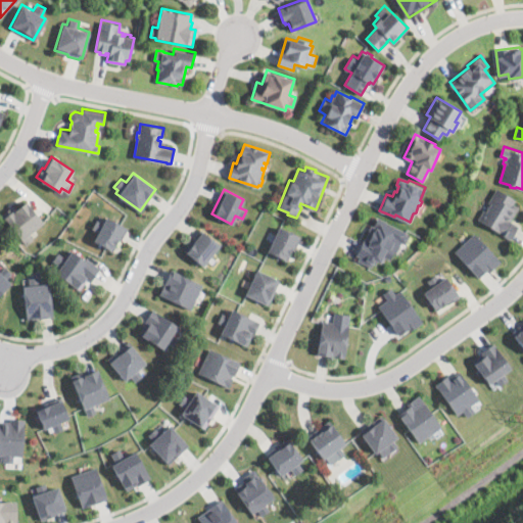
[(522,202),(493,189),(478,224),(507,236),(522,202)]
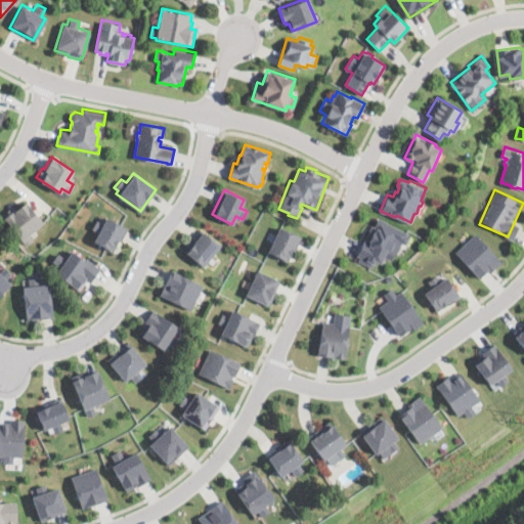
[(43,223),(28,233),(32,239),(25,245),(5,216),(12,211),(13,212),(14,211),(14,210),(28,201),(43,223)]
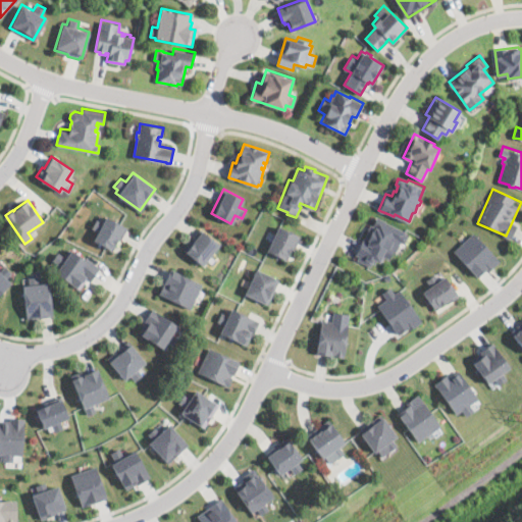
[(106,216),(126,227),(119,240),(117,239),(111,250),(93,240),(98,231),(91,227),(96,219),(102,222),(106,216)]
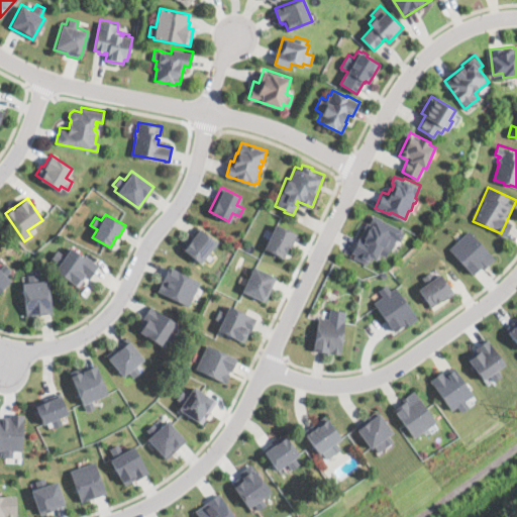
[(382,220),(403,229),(402,232),(404,233),(401,241),(396,239),(391,250),(389,249),(386,255),(380,253),(378,257),(373,256),(371,261),(369,260),(367,263),(353,256),(355,253),(352,251),(358,236),(360,237),(367,222),(370,223),(374,214),(383,218),(382,220)]
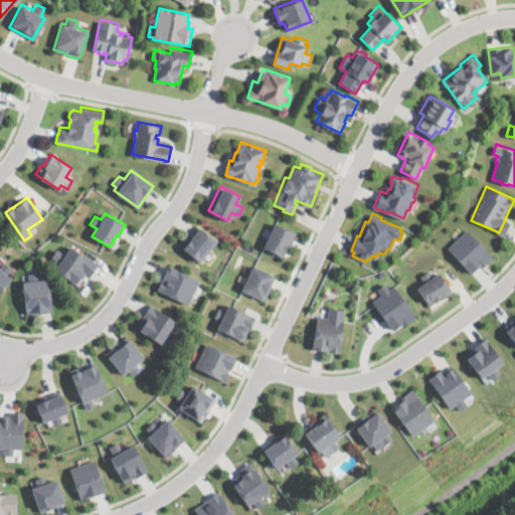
[(291,246),(289,245),(284,256),(265,247),(275,222),(297,232),(291,246)]
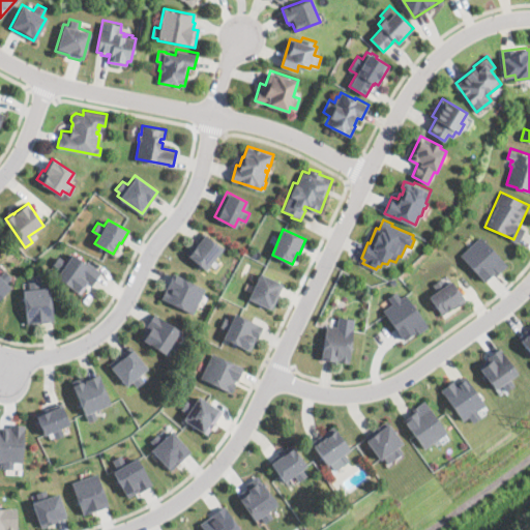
[(205,269),(185,253),(203,232),(223,248),(205,269)]
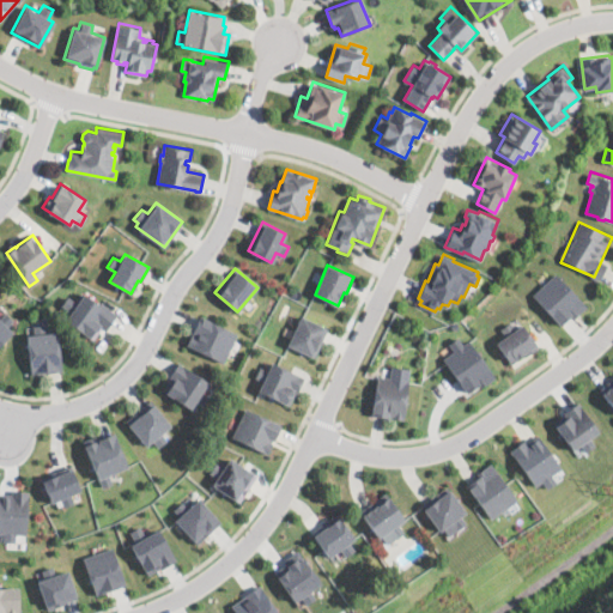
[(574,319),(571,315),(560,325),(533,295),(556,273),(586,305),(574,319)]
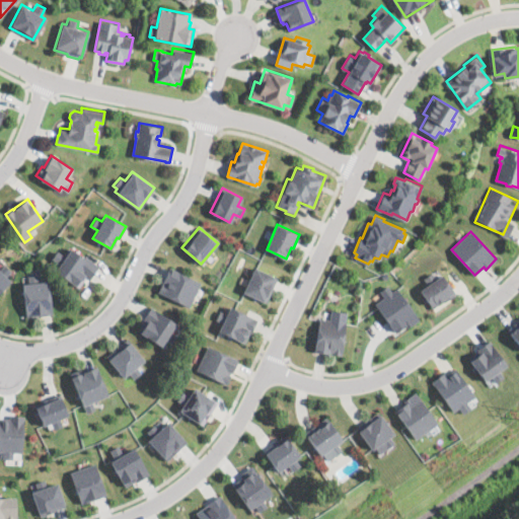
[(71,248),(83,256),(84,254),(99,265),(89,280),(85,277),(78,287),(55,270),(58,265),(50,258),(56,250),(65,256),(71,248)]
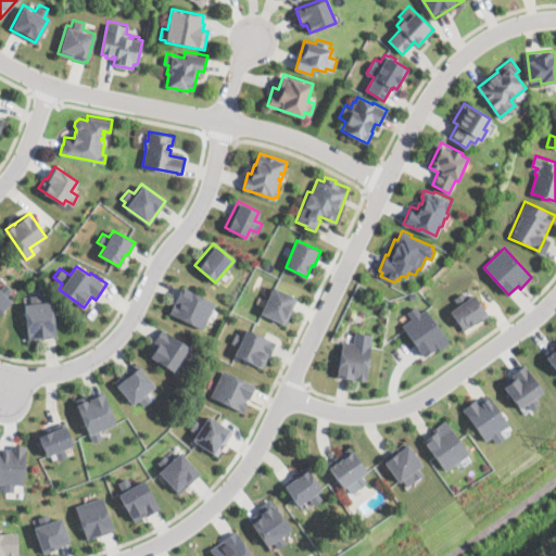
[(0,287),(4,282),(11,290),(5,295),(11,301),(0,312),(0,287)]
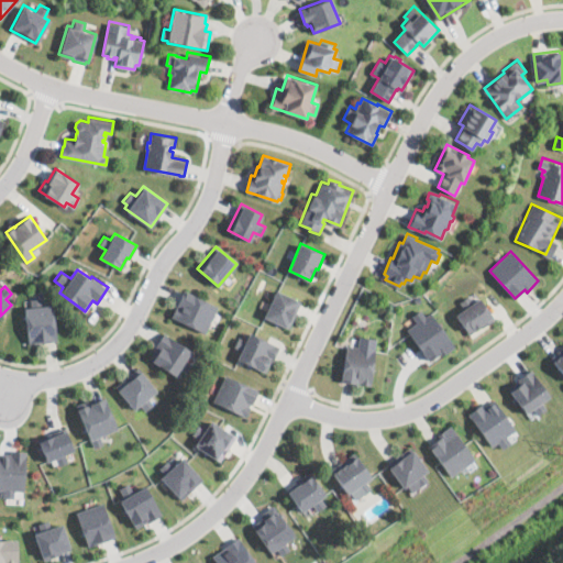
[(290,329),(264,317),(276,289),(302,301),(290,329)]
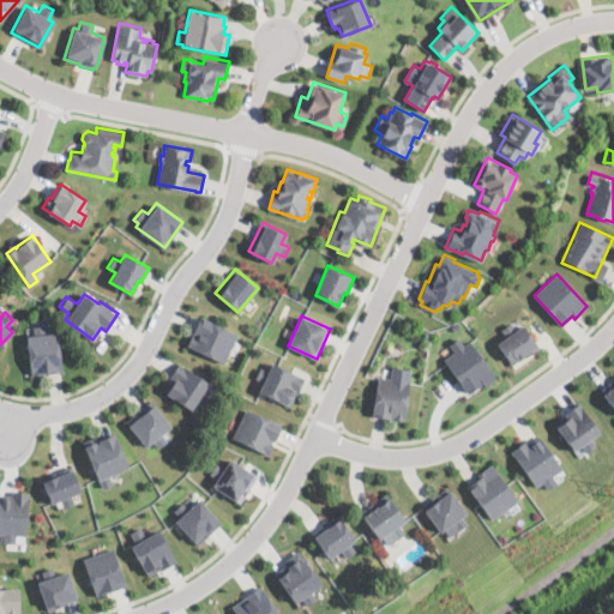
[(223,362),(187,345),(200,317),(236,333),(223,362)]
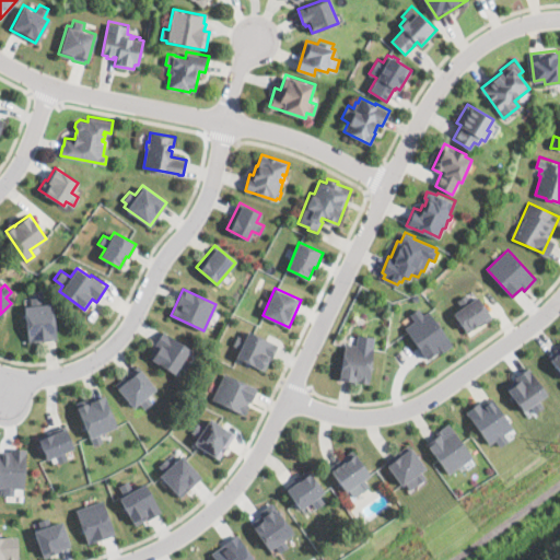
[(465,293),(469,300),(477,295),(491,316),(479,326),(477,324),(466,331),(453,312),(461,306),(456,300),(465,293)]
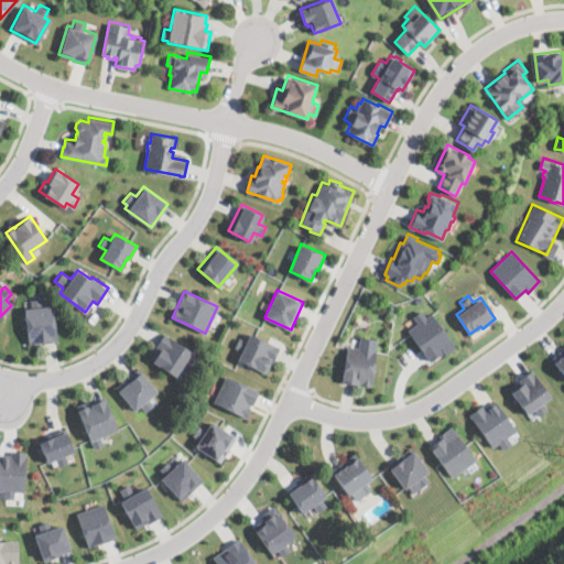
[(40,297),(41,305),(53,304),(56,340),(28,344),(24,307),(31,307),(30,299),(40,297)]
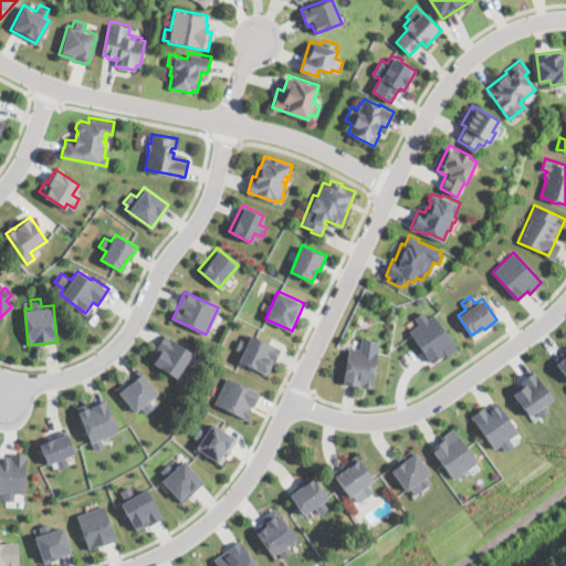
[(422,311),(427,317),(432,314),(457,348),(443,357),(442,355),(431,363),(409,331),(418,324),(413,317),(422,311)]
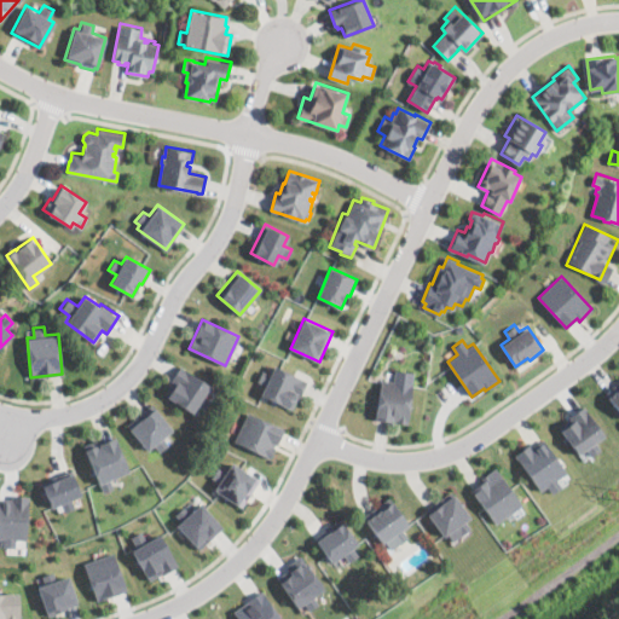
[(210,400),(204,410),(197,404),(191,412),(165,393),(172,382),(169,380),(180,365),(209,386),(203,394),(210,400)]
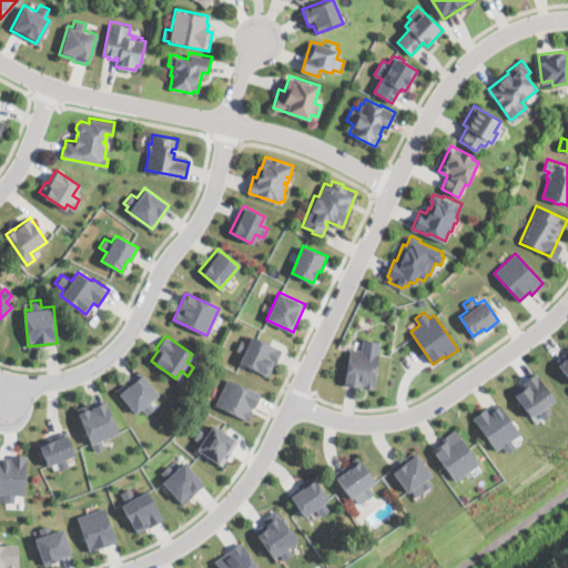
[(251,335),(282,350),(275,364),(273,363),(267,376),(236,362),(241,351),(236,348),(241,340),(247,342),(251,335)]
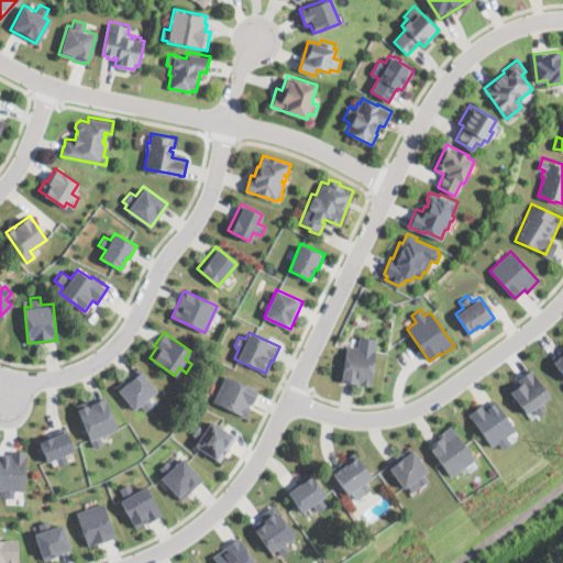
[(376,338),(374,349),(375,349),(371,385),(368,384),(368,385),(359,384),(359,383),(355,383),(340,381),(346,344),(357,346),(359,335),(376,338)]
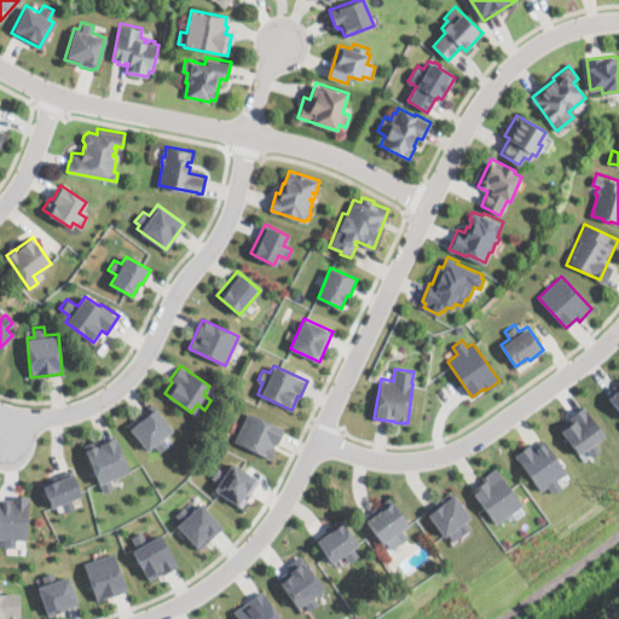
[(618,410),(605,393),(618,381),(618,410)]
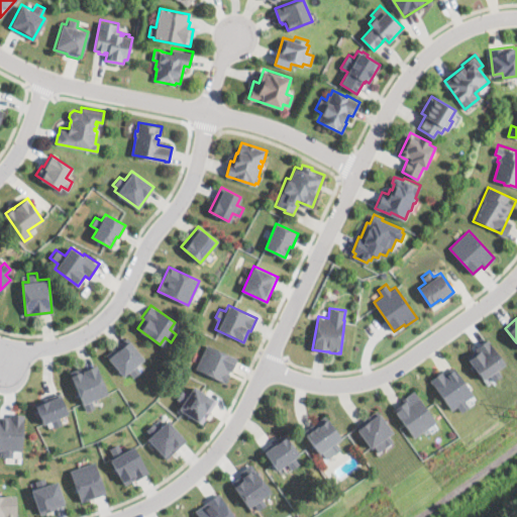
[(140,372),(133,378),(128,371),(123,375),(106,354),(125,338),(143,359),(135,366),(140,372)]
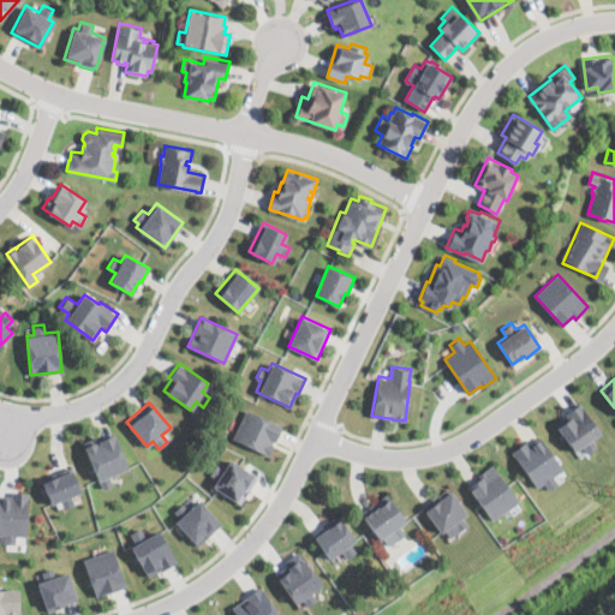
[(591,439),(596,446),(587,453),(581,446),(574,451),(573,448),(571,449),(567,443),(569,442),(555,423),(567,415),(566,413),(580,402),(601,433),(591,439)]
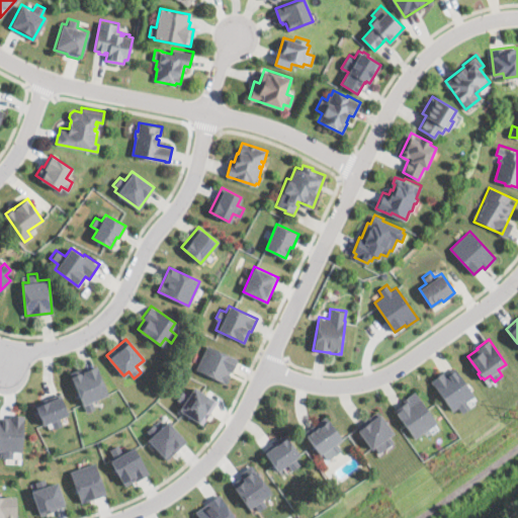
[(232,371),(230,371),(229,373),(231,374),(227,382),(196,368),(207,344),(238,359),(232,371)]
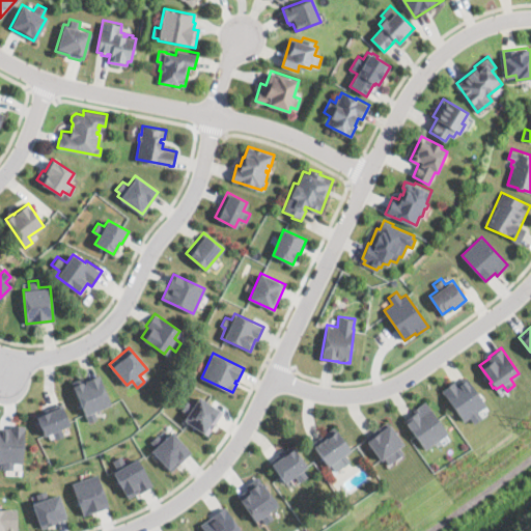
[(99,374),(110,404),(94,411),(98,418),(88,421),(72,381),(85,375),(86,379),(99,374)]
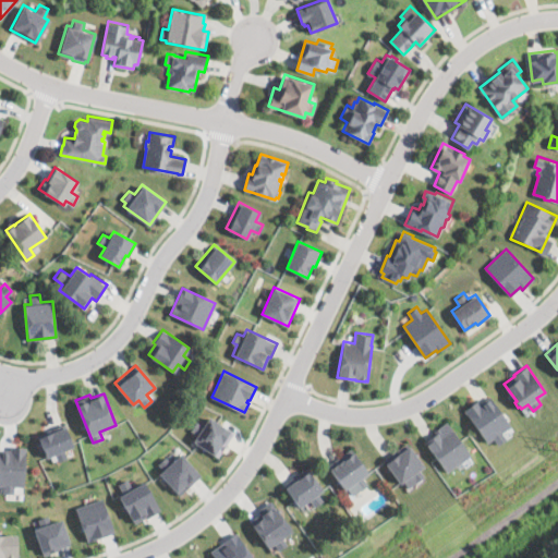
[(489,396),(510,425),(501,432),(507,438),(497,445),(493,438),(487,443),(464,410),(476,400),(478,403),(489,396)]
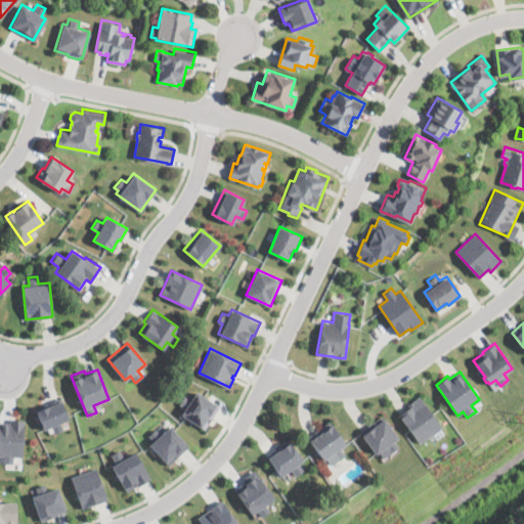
[(195,392),(218,406),(205,429),(181,415),(184,408),(178,404),(184,395),(190,399),(195,392)]
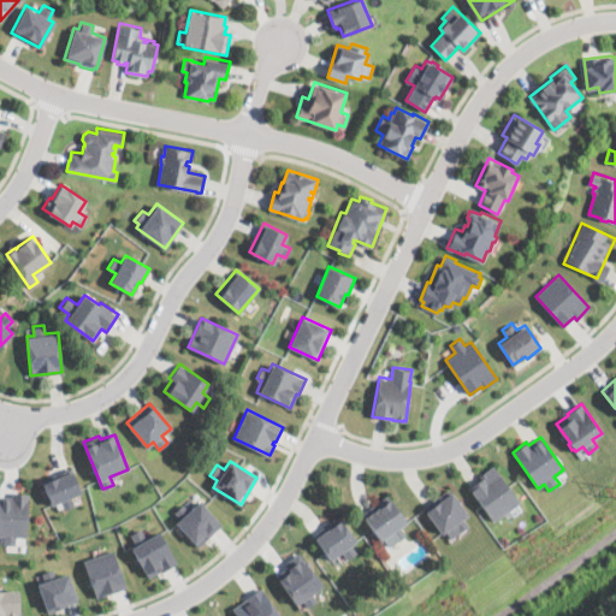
[(493,521),(469,486),(481,478),(479,475),(492,466),(520,503),(493,521)]
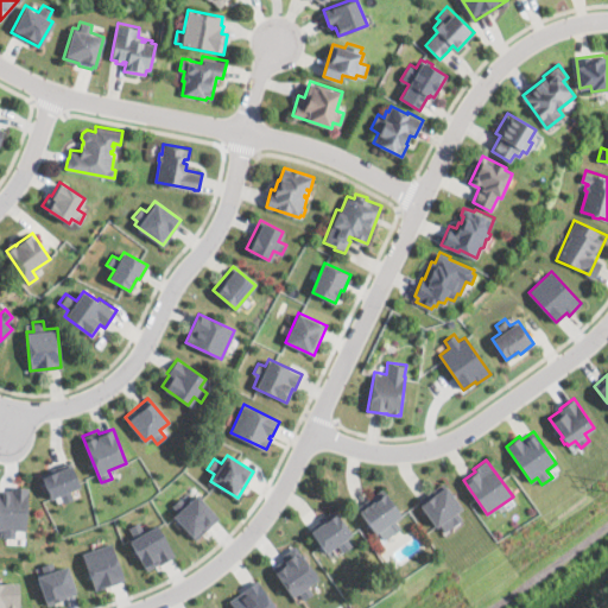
[(70,491),(73,498),(63,502),(59,493),(50,496),(40,473),(70,461),(80,487),(70,491)]
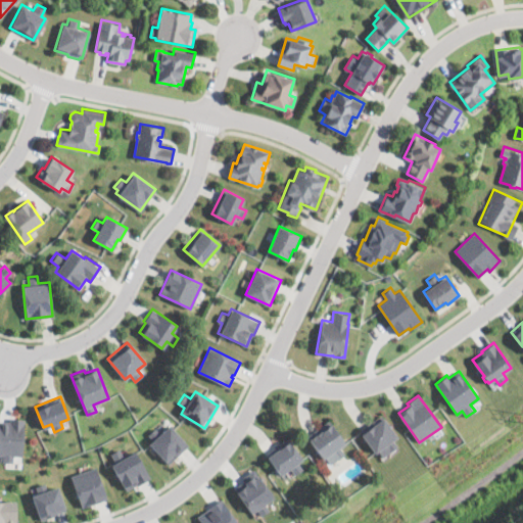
[(382,457),(378,450),(375,453),(359,430),(381,414),(396,436),(392,439),(397,445),(382,457)]
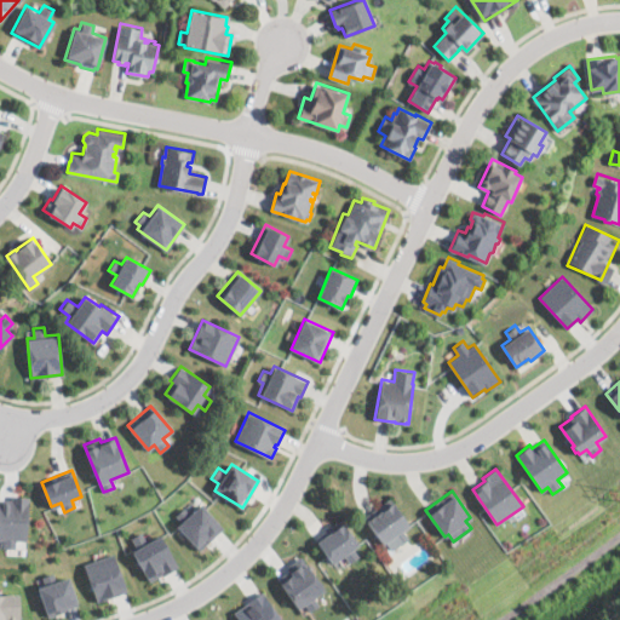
[(28,497),(26,540),(15,539),(15,549),(3,547),(3,539),(0,539),(0,499),(11,500),(11,495),(28,497)]
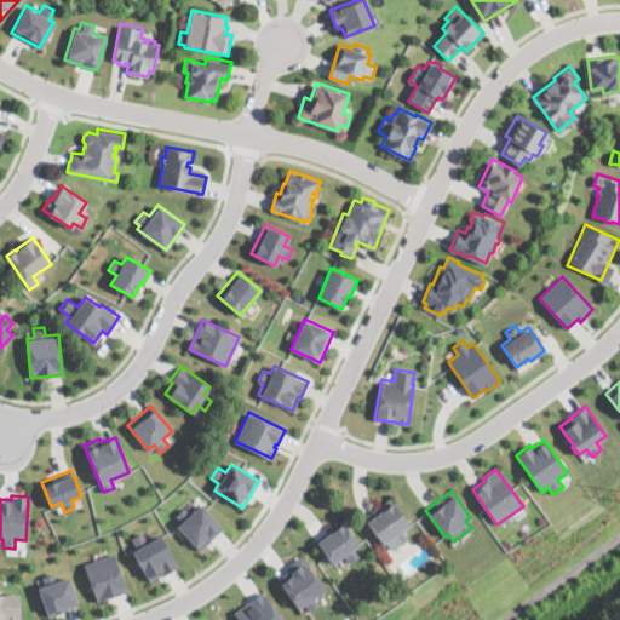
[(403,530),(408,538),(399,545),(392,535),(383,543),(363,516),(389,498),(409,526),(403,530)]
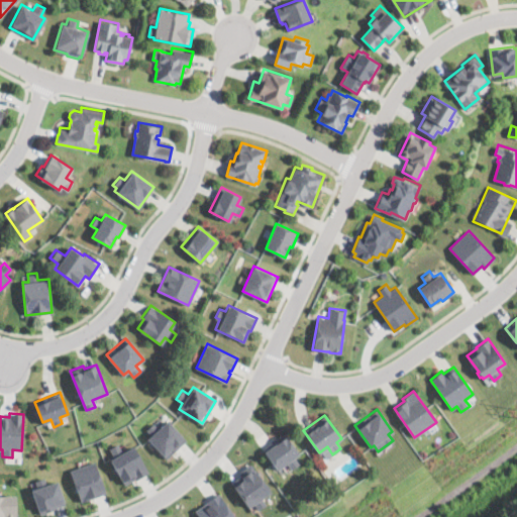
[(167,419),(186,440),(166,458),(147,438),(150,436),(145,430),(153,423),(158,428),(167,419)]
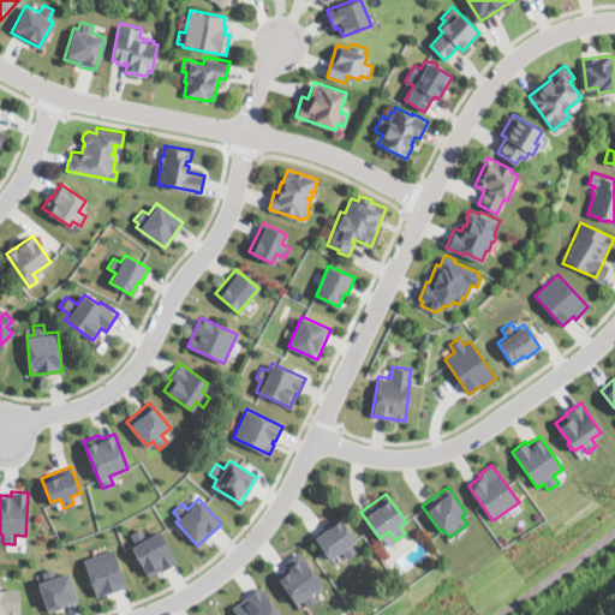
[(350,543),(356,551),(346,557),(340,549),(327,557),(312,535),(326,526),(323,524),(338,514),(354,541),(350,543)]
